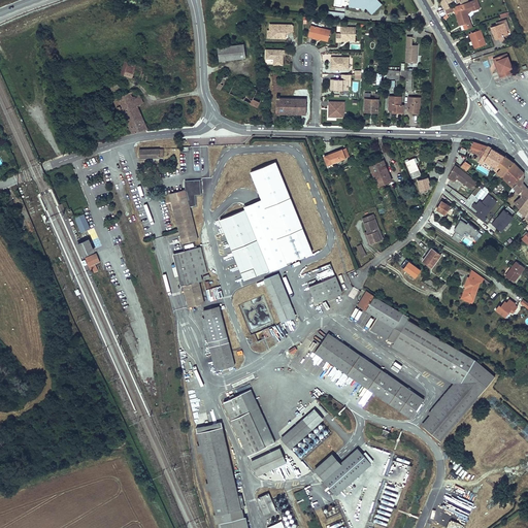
[(377,0),(348,0),(348,6),(363,7),(366,9),(368,8),(371,12),(381,4),(377,0)]
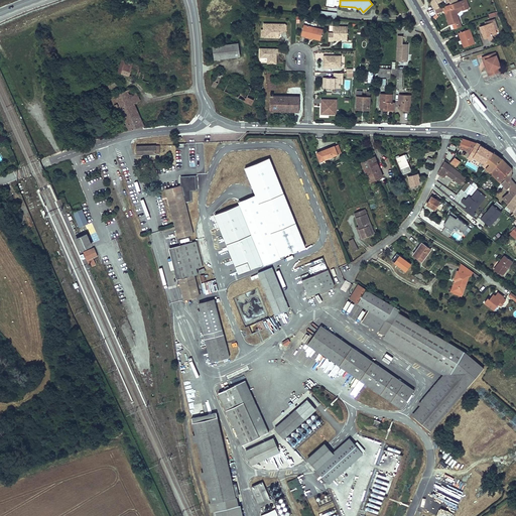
[(431,0),(430,1),(434,9),(439,8),(436,3),(441,0),(443,0),(445,2),(449,0),(431,0)]
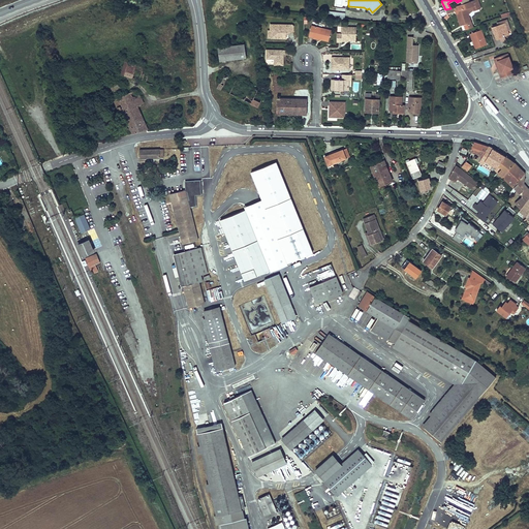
[(466,3),(456,6),(458,11),(462,26),(466,25),(470,24),(471,27),(474,26),(471,18),(475,10),(484,7),(480,0),(474,0),(470,2),(466,3)]
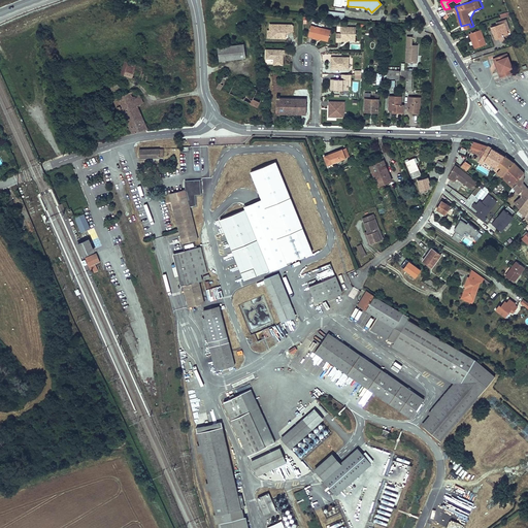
[(450,8),(444,9),(447,14),(457,11),(455,6),(450,8)]
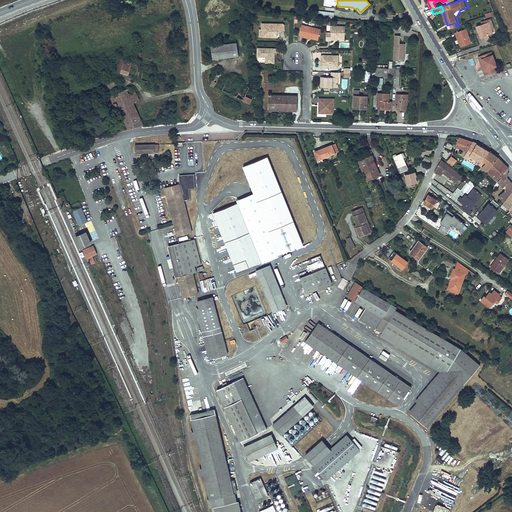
[(493,19),(483,22),(484,24),(491,22),(493,30),(497,29),(493,19)]
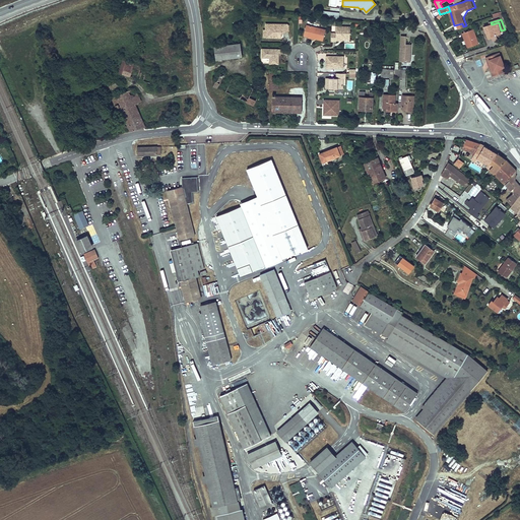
[(285,23),(266,22),(266,29),(268,29),(268,37),(281,37),(281,34),(281,29),(283,29),(284,33),(287,30),(287,26),(285,23)]
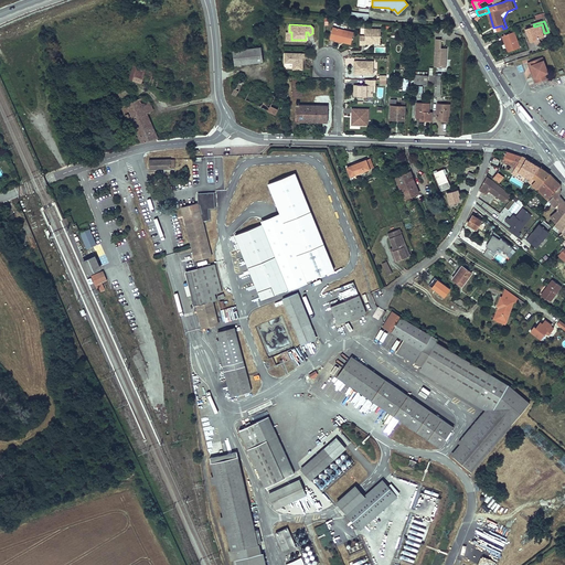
[(534,27),(528,29),(532,42),(535,41),(541,40),(546,38),(544,33),(542,24),(534,27)]
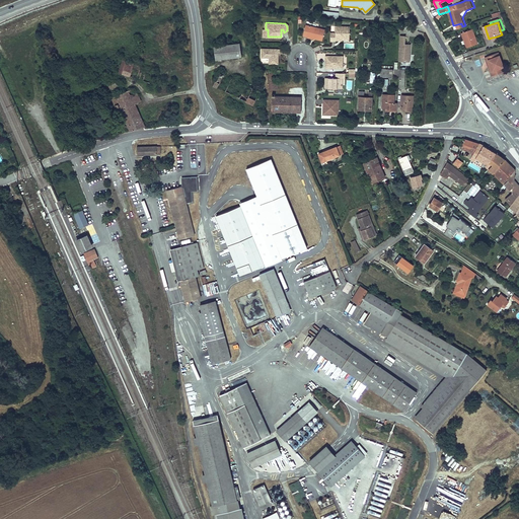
[(324,28),(305,24),(302,35),(306,36),(321,40),(324,28)]
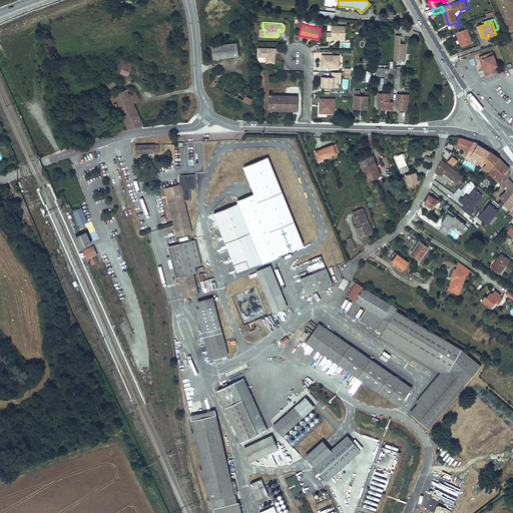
[(326,32),(326,40),(328,40),(332,40),(332,38),(341,38),(341,36),(346,36),(346,25),(331,25),(331,32),(326,32)]
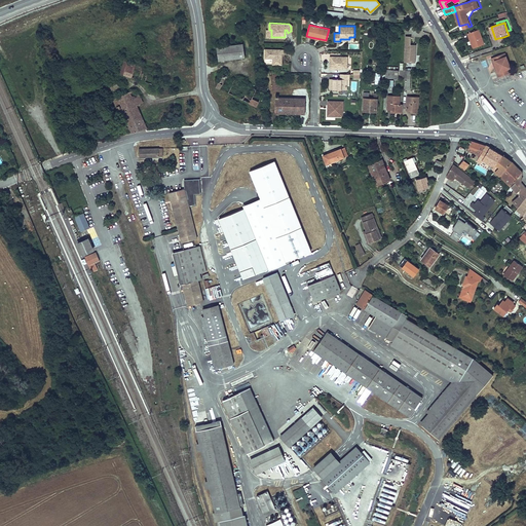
[(472,33),(474,39),(471,40),(472,43),(468,44),(470,48),(473,47),(475,50),(478,49),(486,45),(480,30),(472,33)]
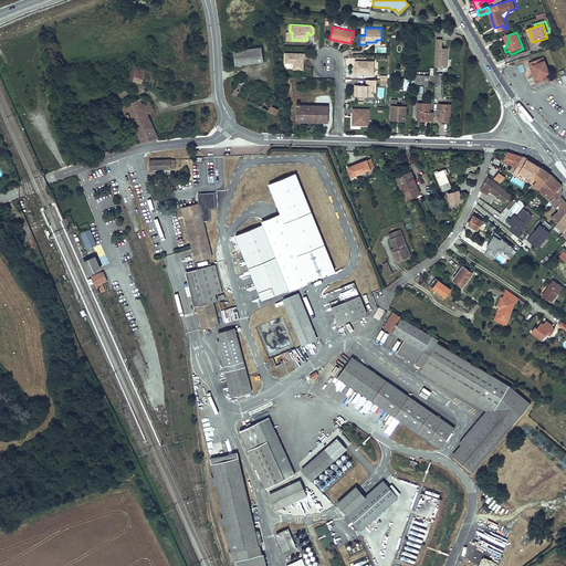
[(447,67),(448,49),(442,49),(442,40),(437,39),(436,66),(447,67)]
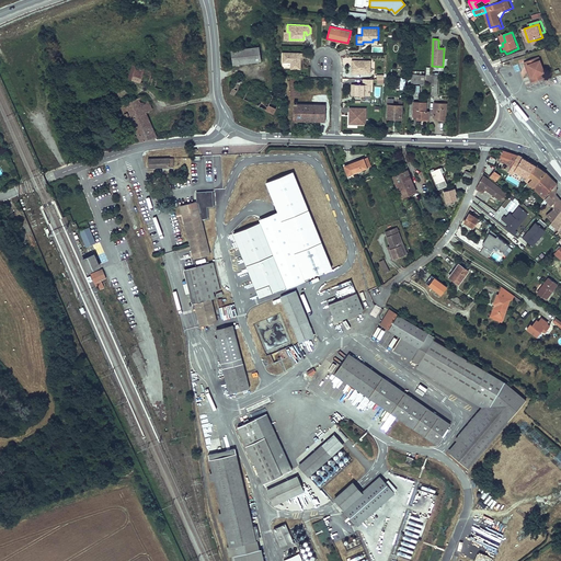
[(261,46),(233,49),(236,64),(263,60),(261,46)]
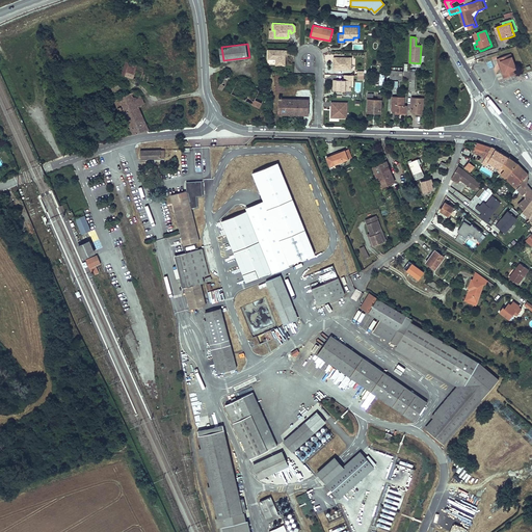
[(287,49),(267,49),(267,57),(271,57),(271,63),(284,63),(285,53),(287,53),(287,49)]
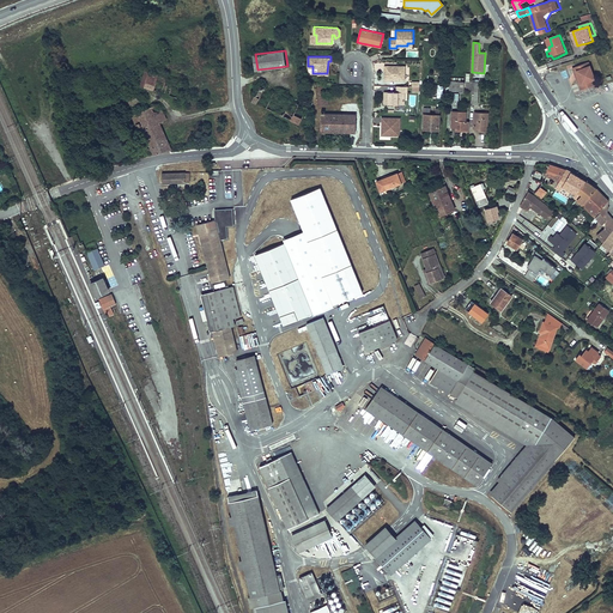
[(589,65),(574,70),(582,92),(595,87),(590,77),(593,76),(589,65)]
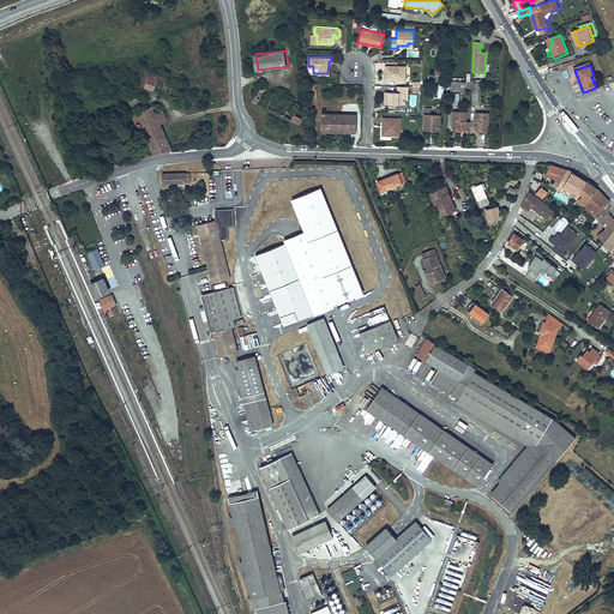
[(405,67),(385,66),(384,79),(404,82),(405,67)]
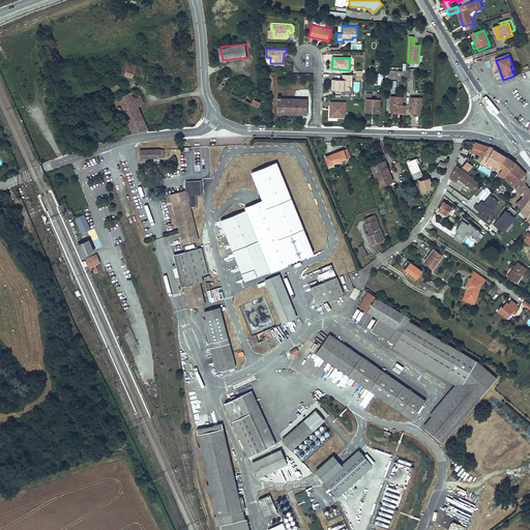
[(133,79),(136,64),(123,61),(120,76),(133,79)]
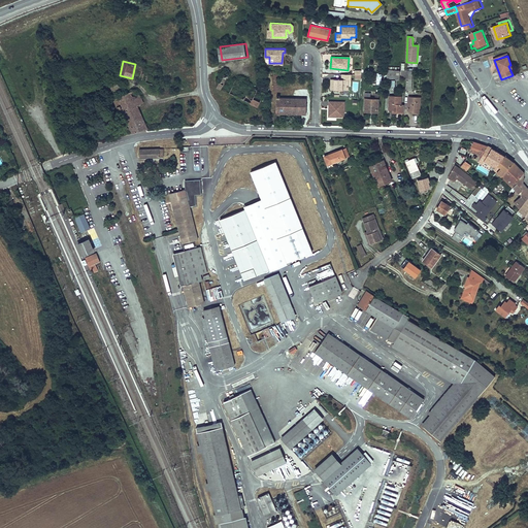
[(133,76),(140,78),(144,68),(138,65),(133,76)]
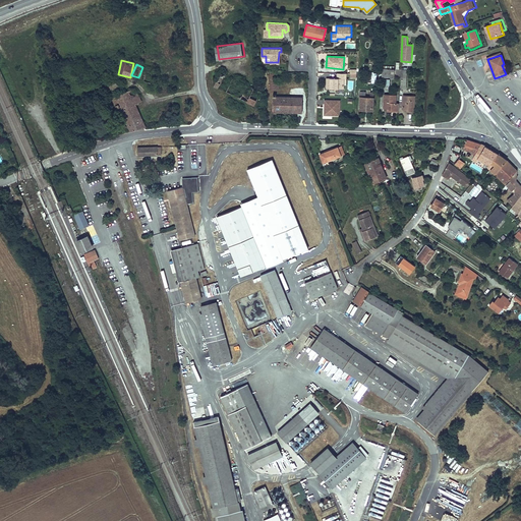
[(146,67),(142,67),(138,77),(151,82),(155,74),(152,73),(148,71),(149,68),(146,67)]
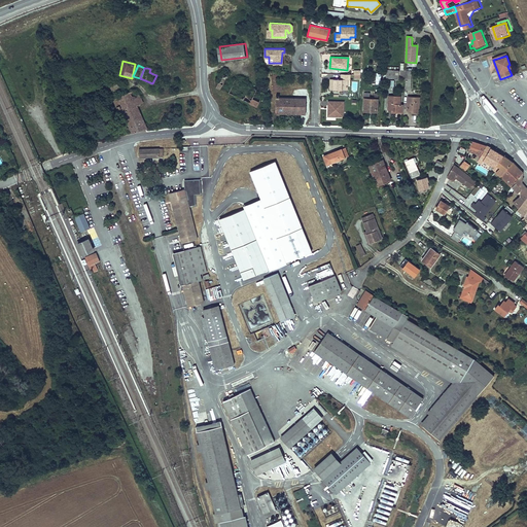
[(398,78),(399,70),(386,69),(386,77),(398,78)]
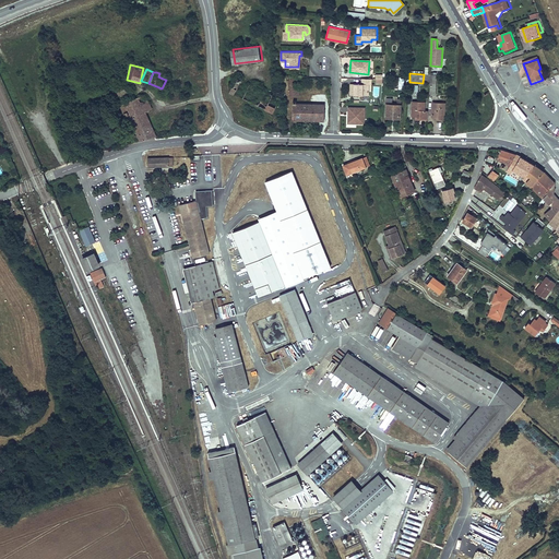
[(371,80),(360,79),(360,84),(349,84),(349,91),(349,95),(368,96),(368,85),(371,86),(371,80)]
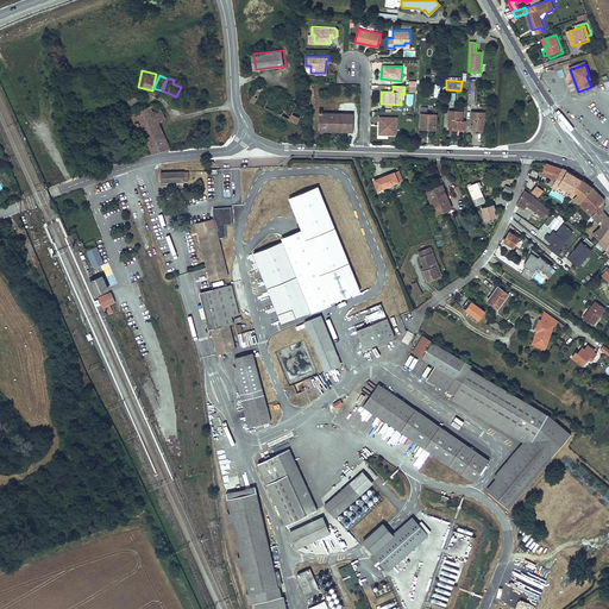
[(316,104),(326,105),(326,101),(321,100),(321,94),(321,90),(316,90),(316,94),(313,94),(313,98),(316,98),(316,104)]
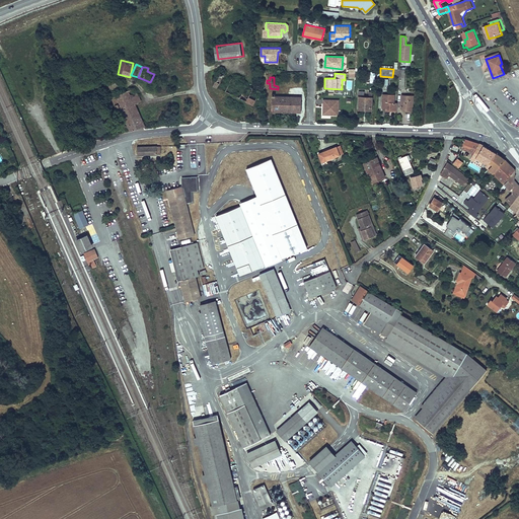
[(261,90),(246,84),(243,92),(249,95),(247,101),(254,104),(256,100),(261,90)]
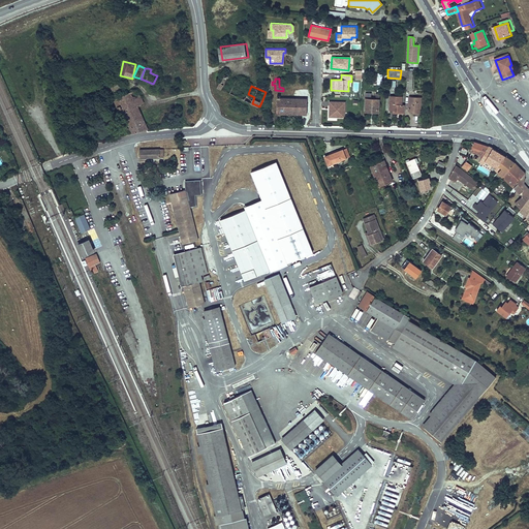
[(132,133),(147,129),(137,105),(143,103),(136,89),(127,93),(130,100),(120,104),(117,98),(117,96),(114,98),(119,110),(122,109),(132,133)]
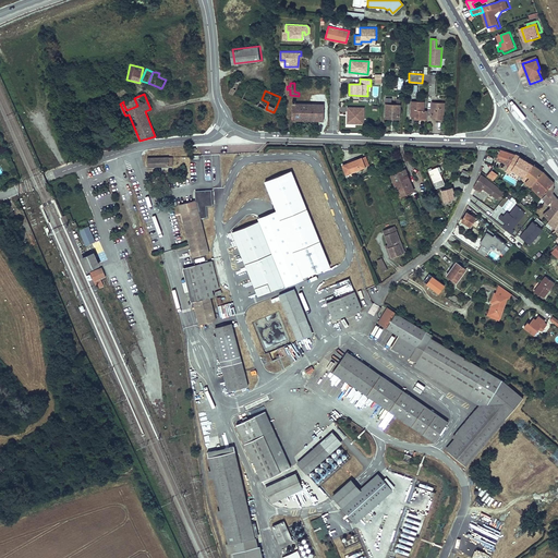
[(390,118),(399,118),(400,96),(398,96),(398,98),(396,98),(396,104),(391,104),(391,98),(385,97),(384,117),(390,118)]
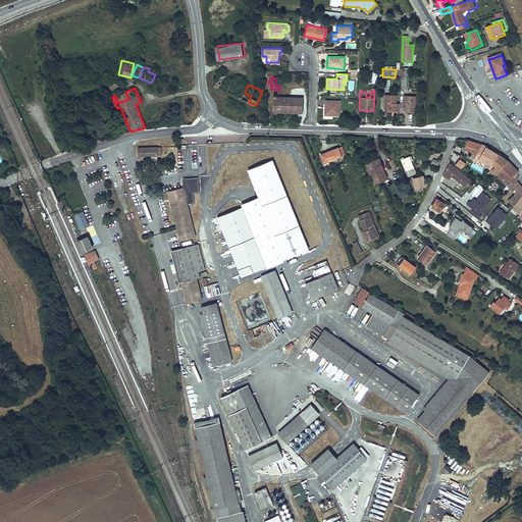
[(128,99),(125,92),(115,97),(118,103),(128,99)]
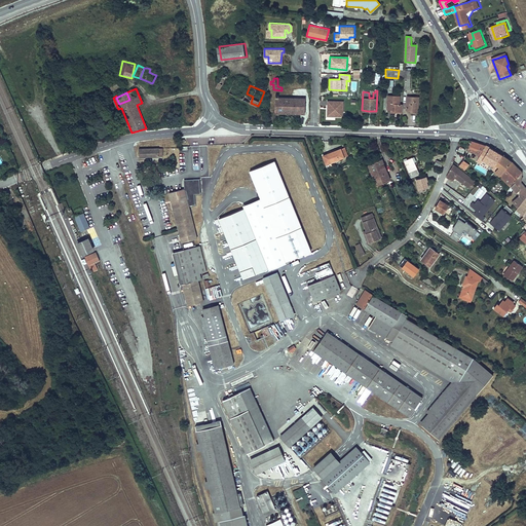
[(286,112),(303,113),(304,106),(304,99),(277,98),(277,95),(268,96),(268,105),(274,105),(274,112),(286,112)]
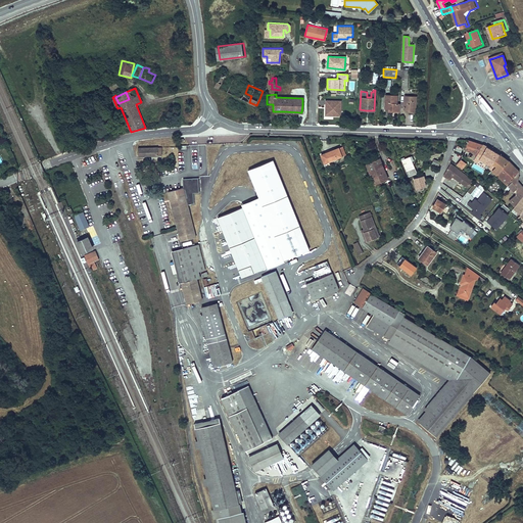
[(400,109),(400,102),(397,101),(397,94),(385,94),(384,109),(391,109),(400,109)]
